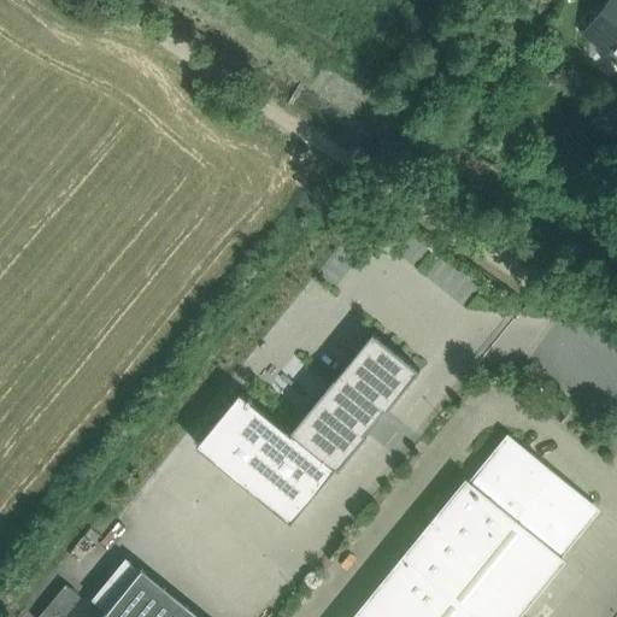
[(616,0),(603,18),(610,23),(598,39),(616,52),(616,0)]
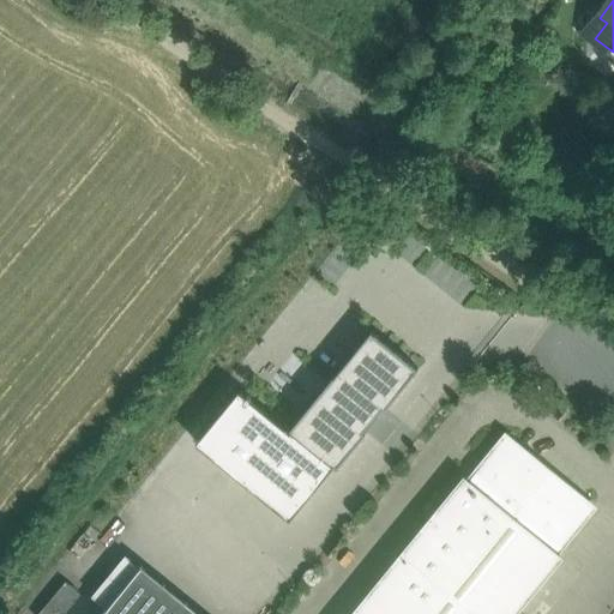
[(356,245),(345,235),(324,263),(335,271),(356,245)]
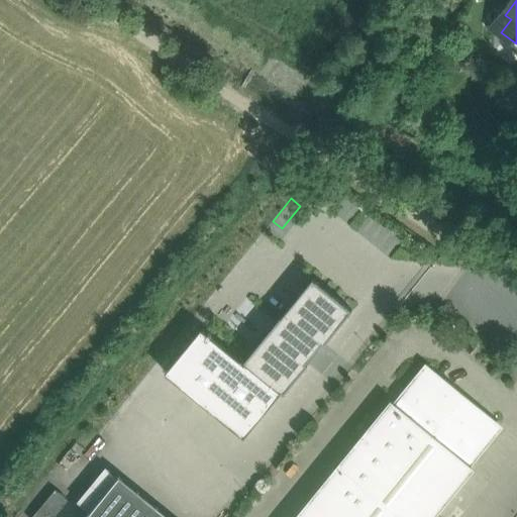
[(321,253),(215,383),(261,419),(367,290),(321,253)]
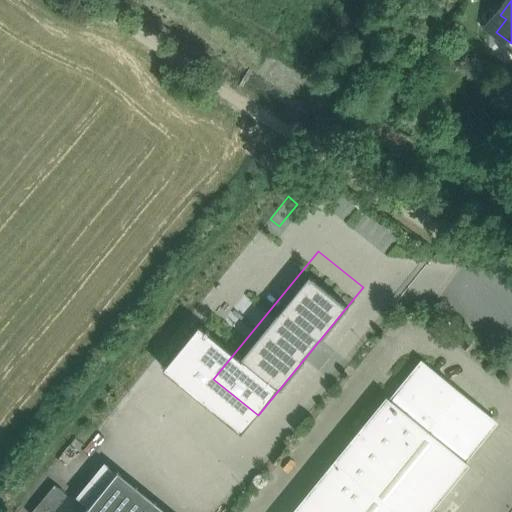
[(495,422),(421,362),(390,401),(463,461),(495,422)]
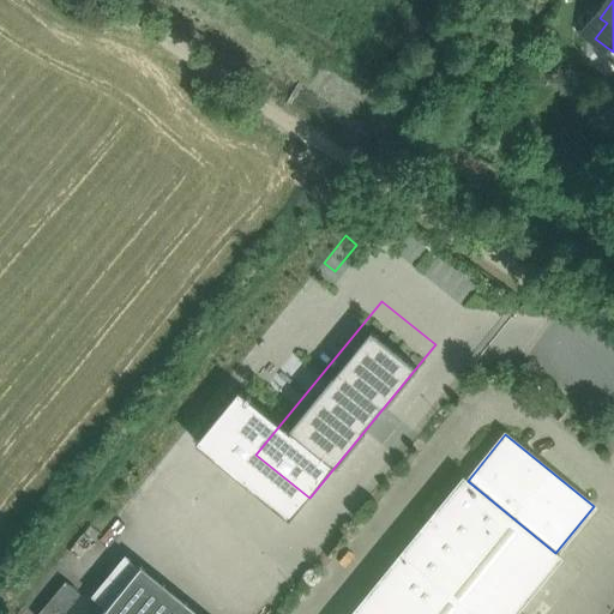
[(464,479),(353,613),(511,613),(558,557),(559,558),(559,557),(555,553),(468,481),(464,479)]
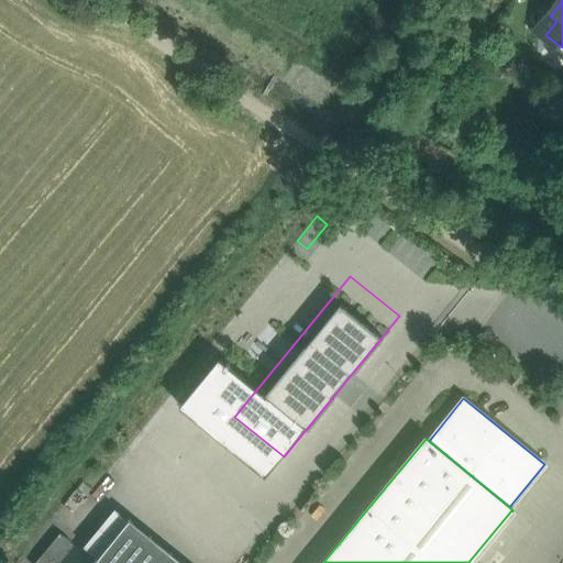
[(110,505),(86,543),(98,551),(122,512),(110,505)]
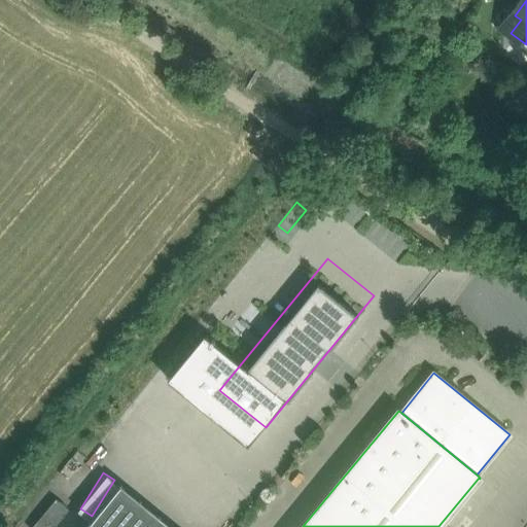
[(171,526),(120,485),(86,526),(171,526)]
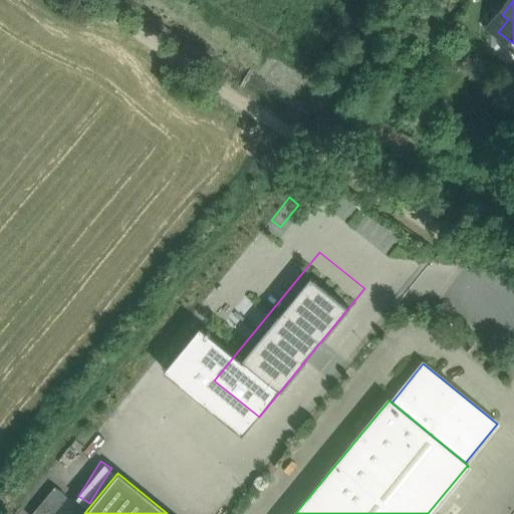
[(55,487),(32,513),(52,513),(67,497),(55,487)]
